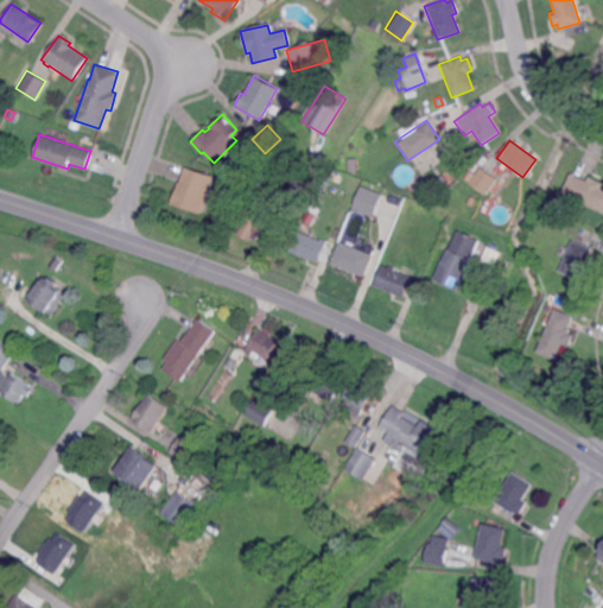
[(207,183),(208,187),(207,190),(204,190),(198,211),(170,202),(177,181),(178,181),(183,166),(210,176),(207,183)]
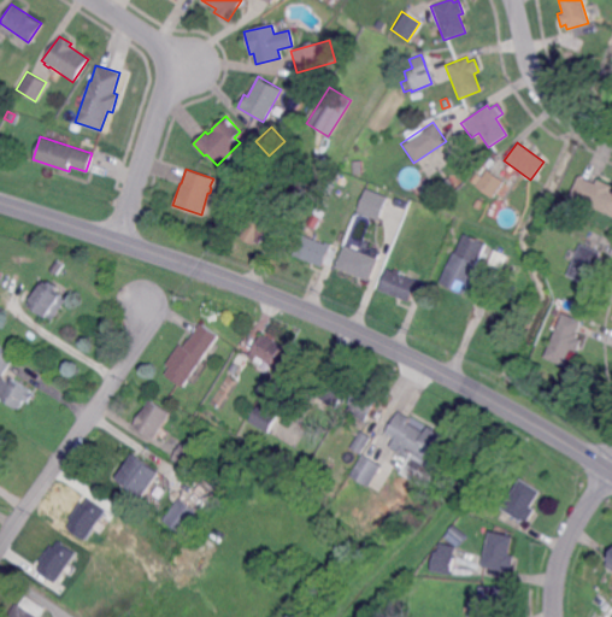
[(490,197),(475,184),(486,169),(502,180),(490,197)]
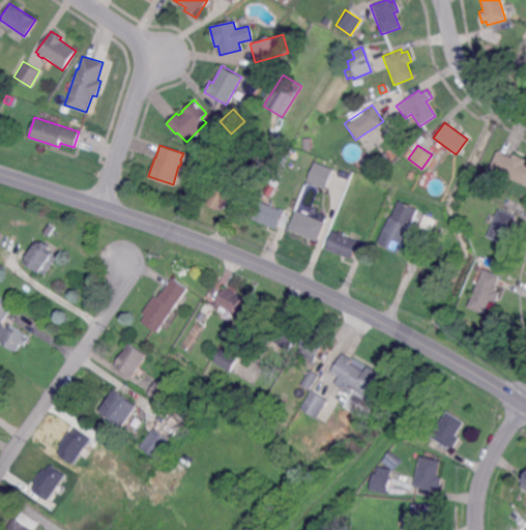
[(509,157),(512,154),(523,158),(521,163),(525,165),(525,184),(488,169),(495,151),(509,157)]
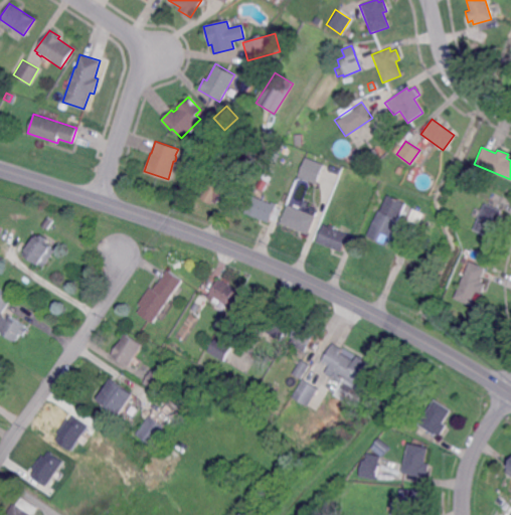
[(246,166),(236,161),(242,149),(252,155),(246,166)]
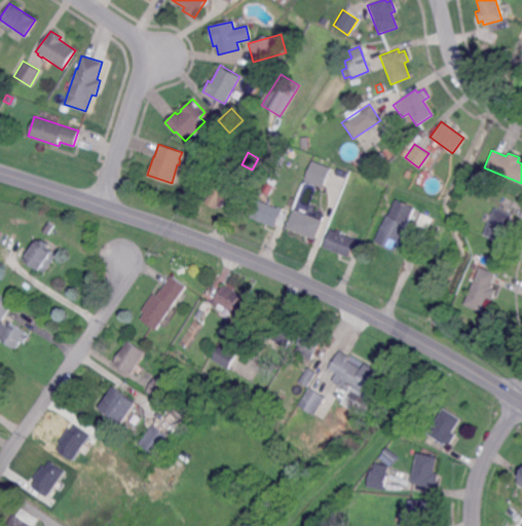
[(380,165),(375,154),(380,152),(385,162),(380,165)]
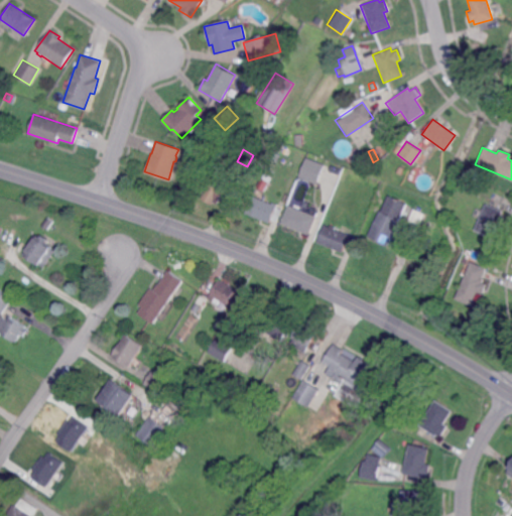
[(314,184),(296,177),(306,153),(311,155),(310,160),(323,165),(314,184)]
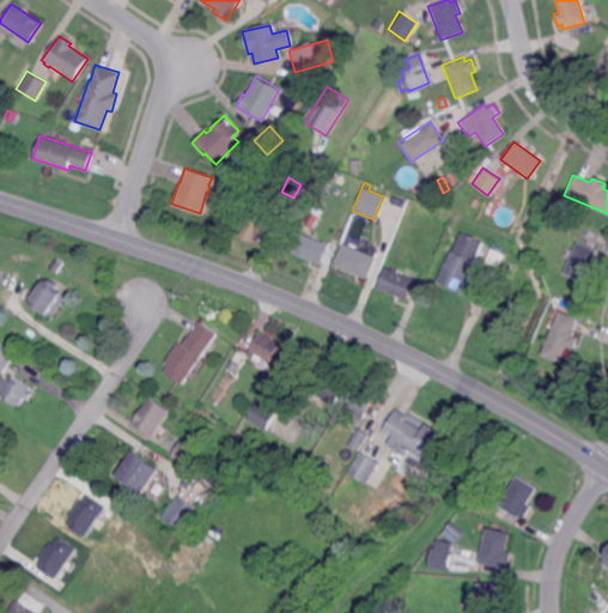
[(256,242),(235,230),(255,192),(266,198),(262,206),(273,212),(256,242)]
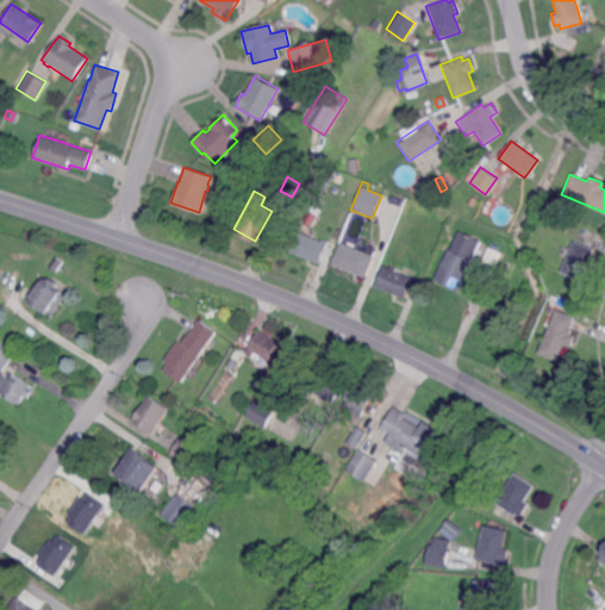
[(472,206),(466,203),(471,195),(476,198),(472,206)]
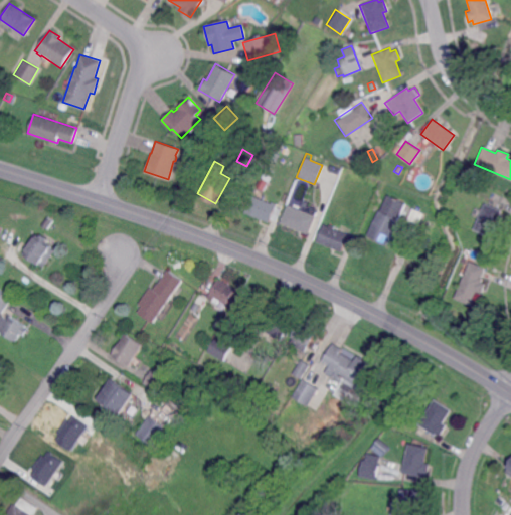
[(257,188),(252,186),(259,175),(263,178),(257,188)]
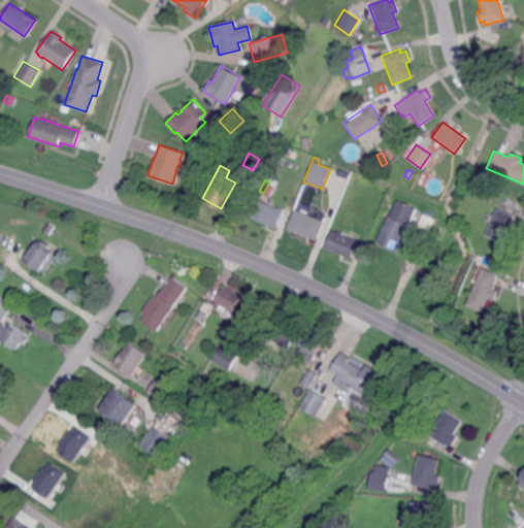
[(406,225),(408,226),(396,252),(374,240),(387,215),(389,216),(396,200),(414,208),(406,225)]
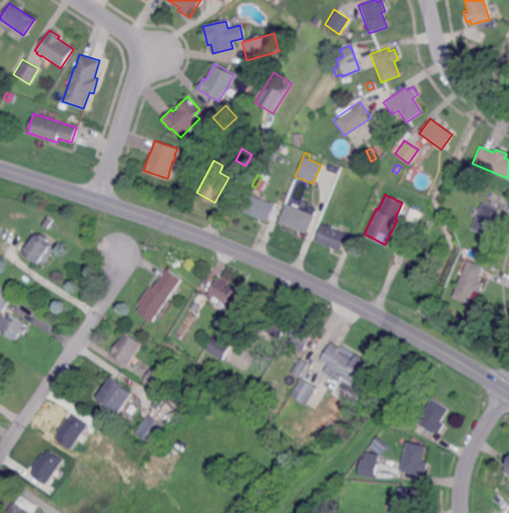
[(268,203),(269,201),(274,203),(273,206),(279,209),(274,221),(268,219),(266,223),(240,213),(247,195),(268,203)]
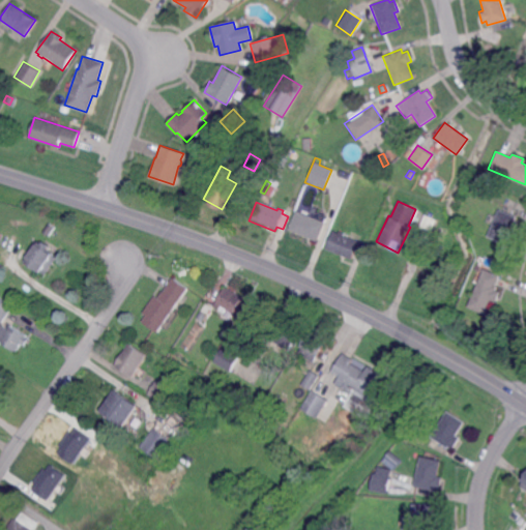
[(514,231),(509,230),(503,243),(486,236),(497,208),(515,216),(514,219),(518,222),(514,231)]
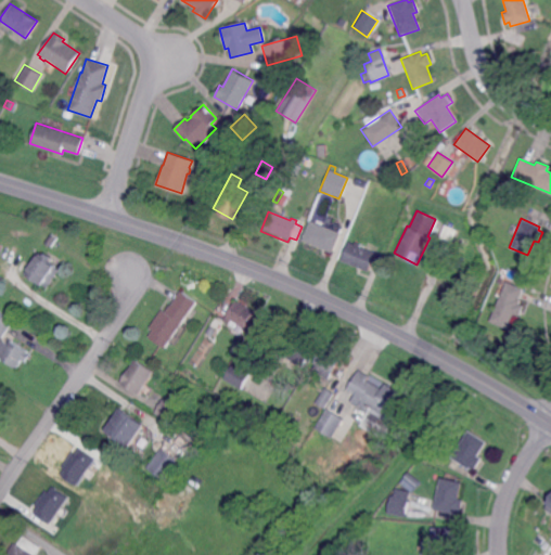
[(330,253),(300,241),(308,221),(337,233),(330,253)]
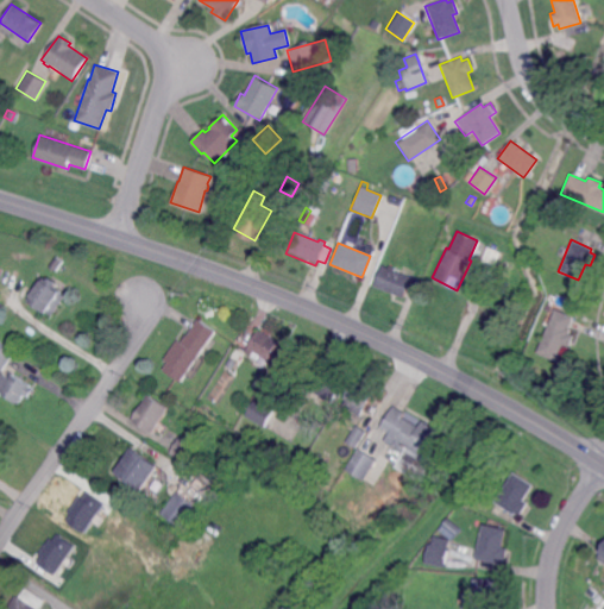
[(51,269),(45,265),(54,256),(57,259),(51,269)]
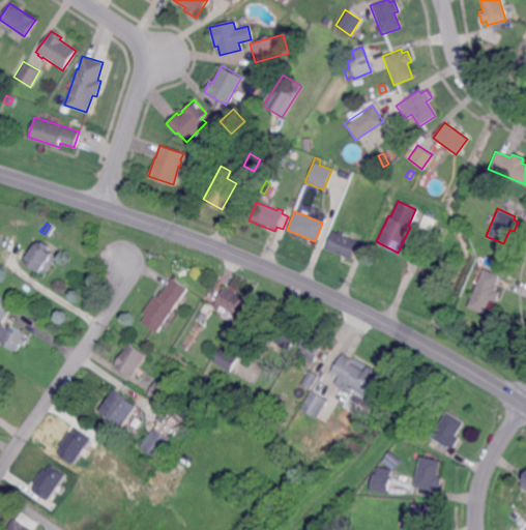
[(351,259),(324,248),(331,230),(358,241),(351,259)]
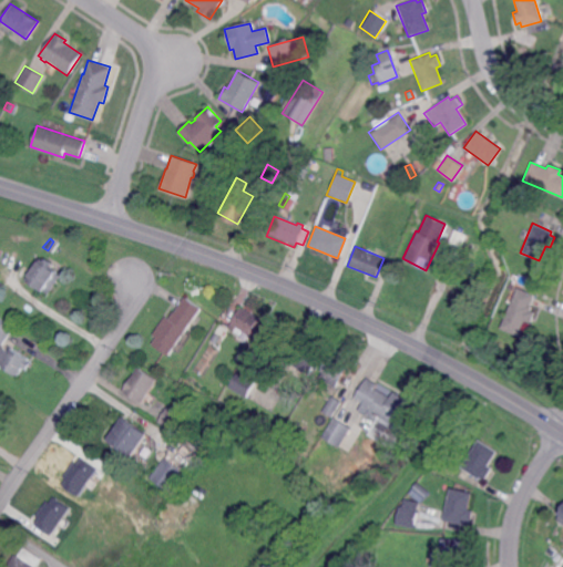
[(45,295),(24,280),(40,258),(51,266),(49,269),(59,277),(45,295)]
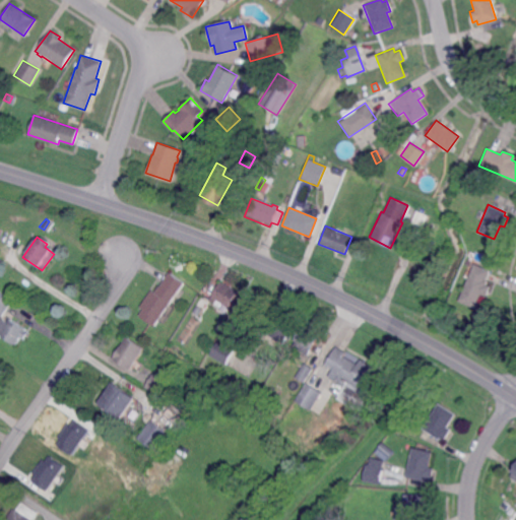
[(485,296),(480,294),(473,308),(457,301),(473,263),(489,270),(482,283),(489,285),(485,296)]
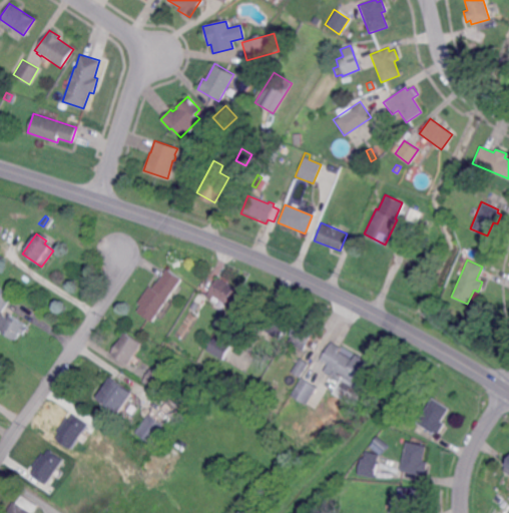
[(150,323),(135,312),(139,306),(136,304),(147,287),(150,289),(164,269),(179,280),(150,323)]
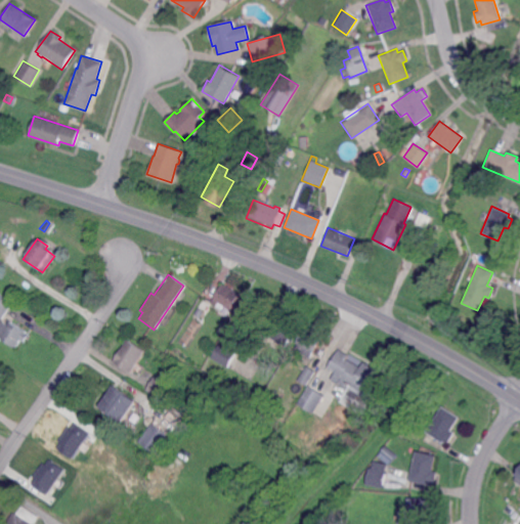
[(228,309),(222,305),(219,309),(208,302),(220,284),(237,294),(228,309)]
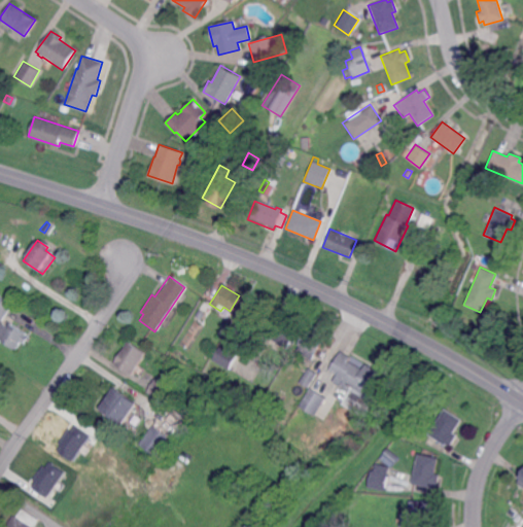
[(0,320),(0,296),(10,304),(0,320)]
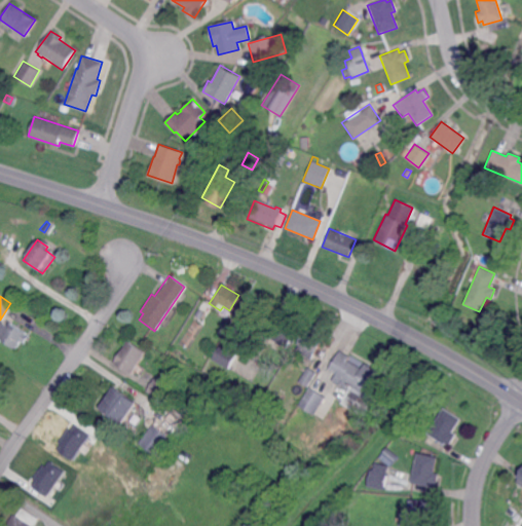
[(198,320),(192,315),(196,310),(202,314),(198,320)]
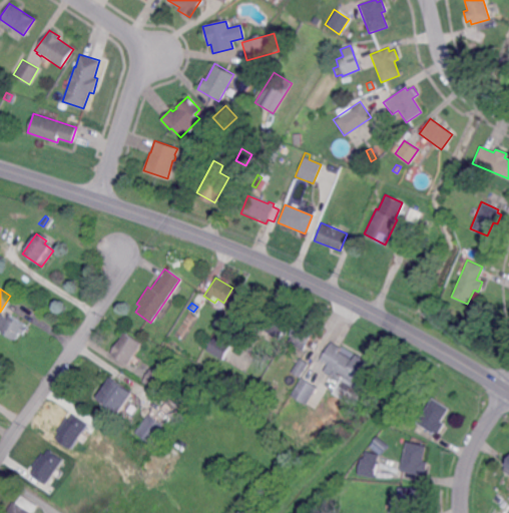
[(278,340),(260,330),(273,309),(290,319),(278,340)]
